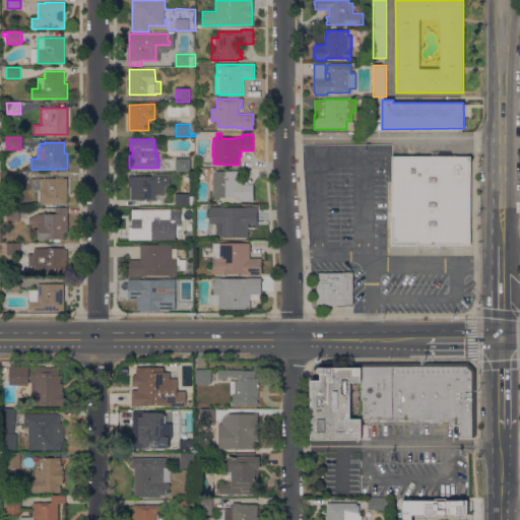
[(393,245),(392,156),(470,155),(471,245),(393,245)]
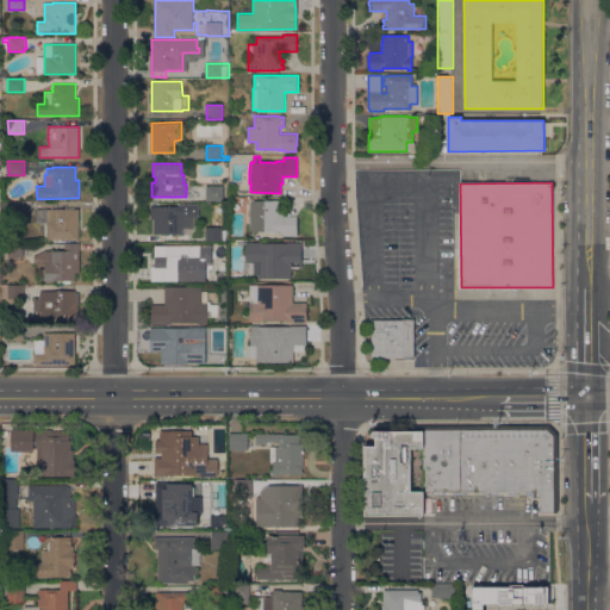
[(206,186),(223,186),(223,187),(224,187),(224,190),(226,190),(226,197),(223,197),(223,201),(206,201),(206,186)]
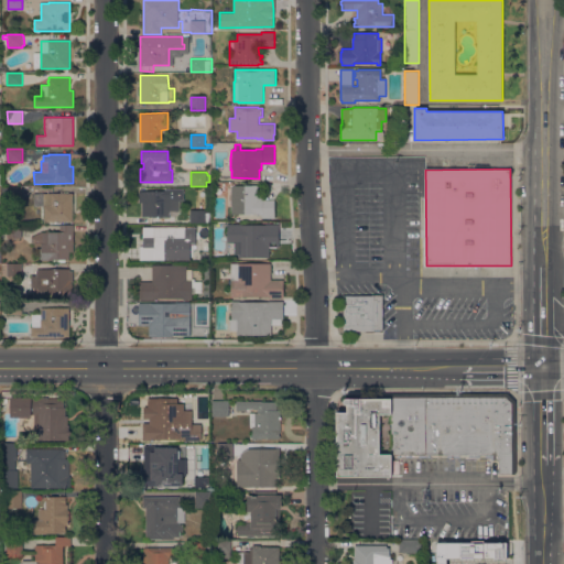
[(232,186),(232,185),(260,185),(260,193),(262,193),(262,199),(274,199),(274,218),(262,218),(262,215),(260,215),(260,216),(256,216),(256,214),(231,215),(231,205),(230,205),(230,186),(232,186)]
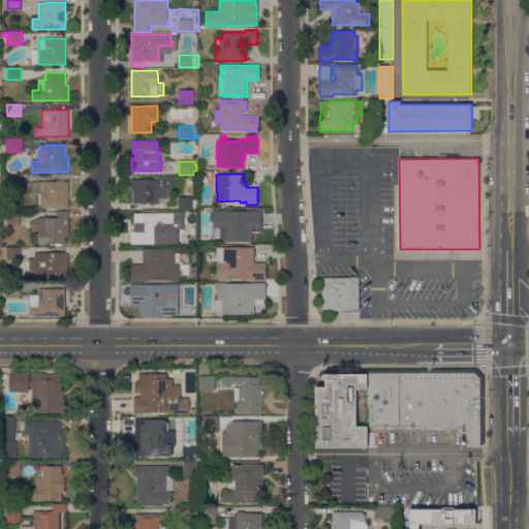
[(21,176),(21,187),(7,187),(7,186),(2,186),(2,176),(21,176)]
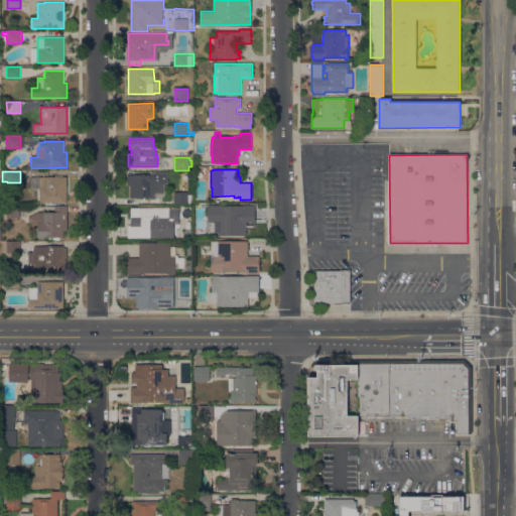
[(150,172),(167,172),(167,182),(163,182),(163,194),(156,194),(156,199),(130,199),(130,185),(127,185),(127,174),(150,174),(150,172)]
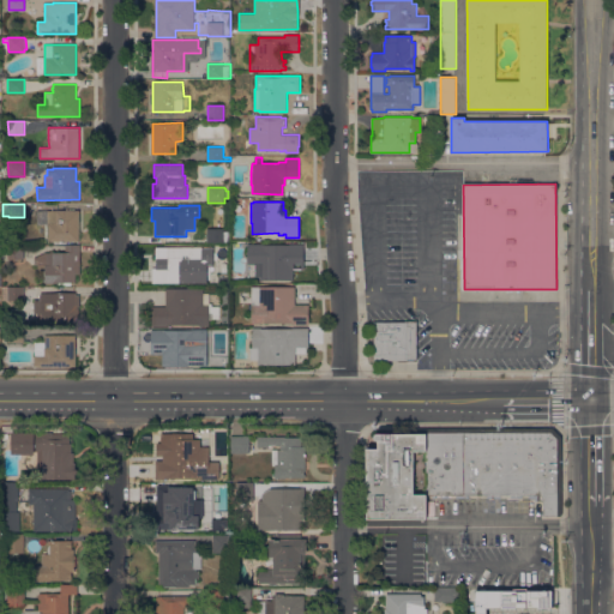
[(79,241),(48,241),(48,211),(79,210),(79,241)]
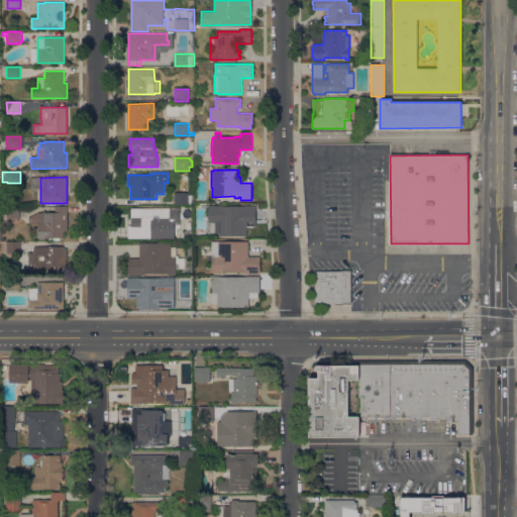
[(175,204),(175,192),(188,192),(188,195),(193,195),(193,203),(188,204),(175,204)]
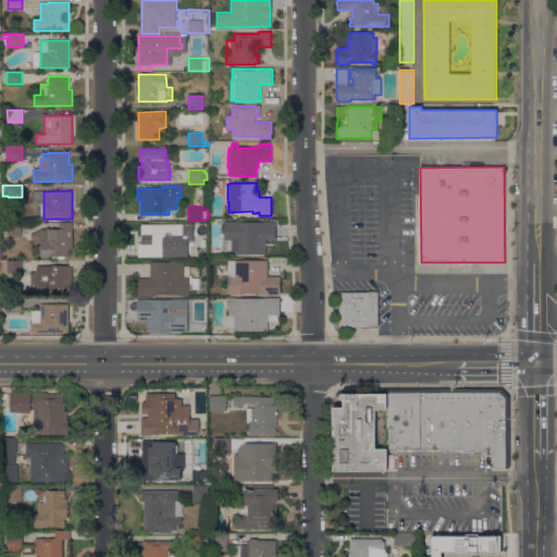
[(225,222),(275,222),(275,244),(267,244),(267,255),(236,255),(236,251),(232,251),(232,250),(225,250),(225,222)]
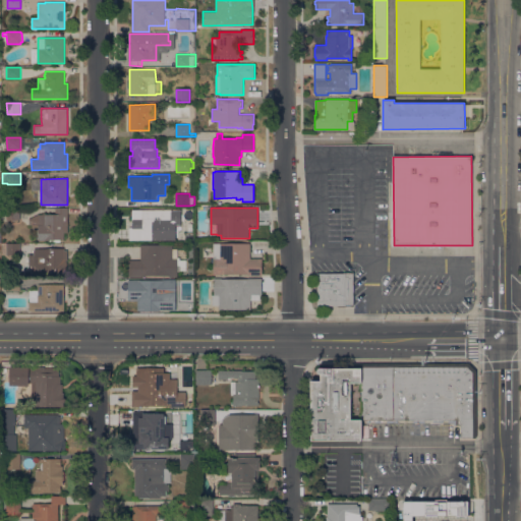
[(20,220),(7,220),(6,209),(20,209),(20,220)]
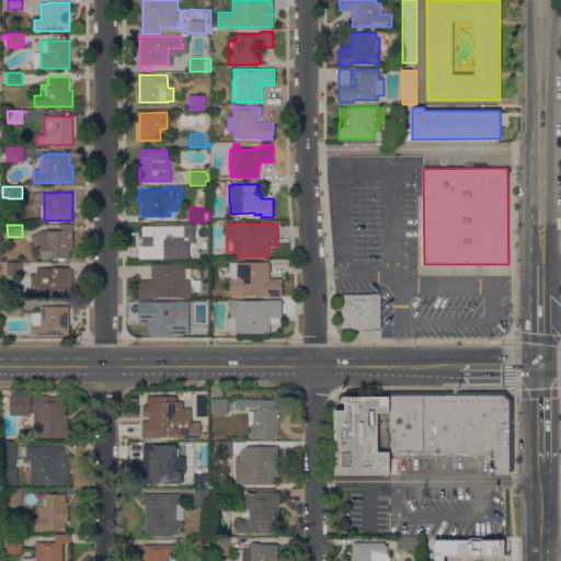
[(59,230),(59,225),(73,225),(73,250),(69,250),(69,259),(65,259),(65,261),(54,261),(54,259),(42,259),(42,242),(31,242),(31,235),(42,230),(59,230)]
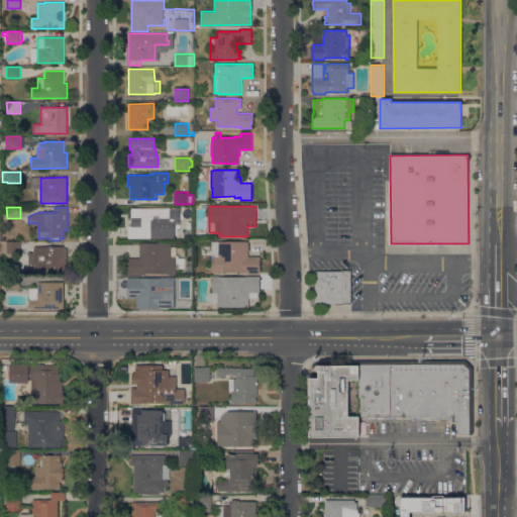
[(171,208),(171,220),(170,220),(170,223),(160,224),(160,229),(167,229),(167,238),(127,238),(127,225),(137,225),(137,219),(130,219),(130,208),(171,208)]
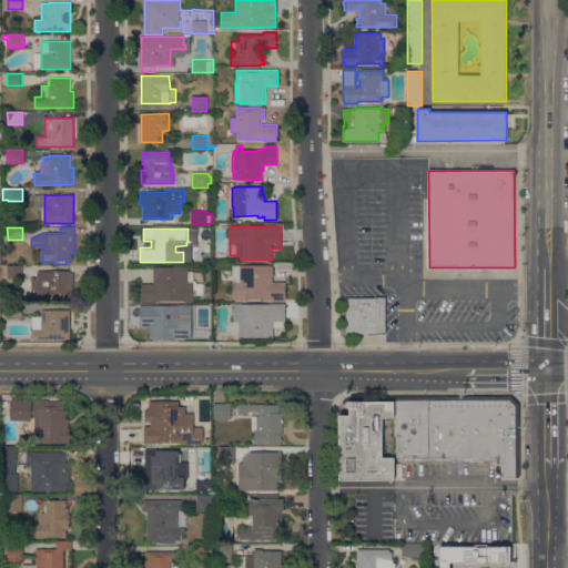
[(22,279),(7,279),(7,265),(22,265),(22,279)]
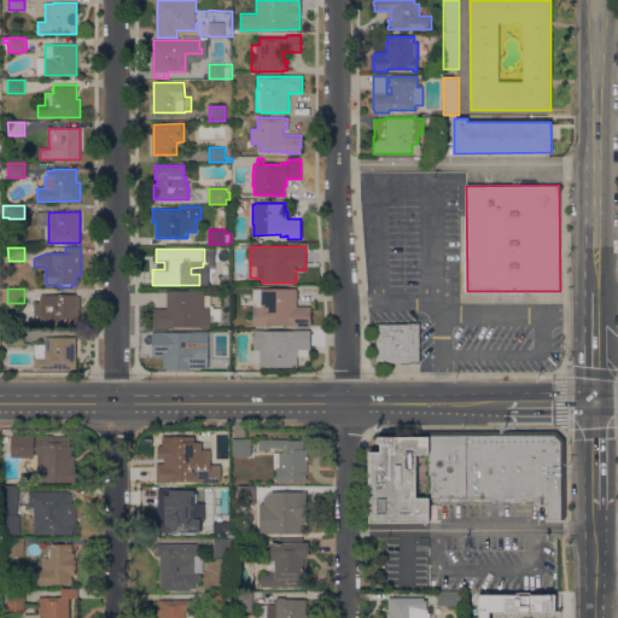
[(254,326),(254,289),(297,289),(297,307),(310,307),(310,326),(254,326)]
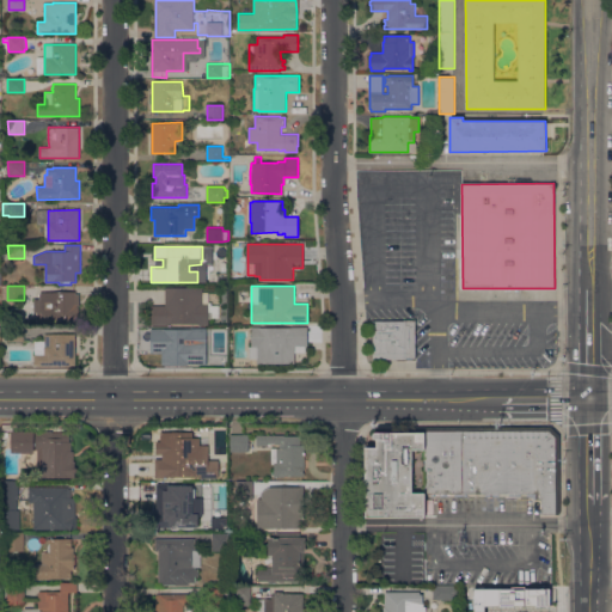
[(152,324),(152,322),(154,322),(154,306),(165,306),(165,288),(203,288),(203,293),(209,293),(209,303),(212,303),(212,306),(219,306),(219,318),(209,318),(209,324),(152,324)]
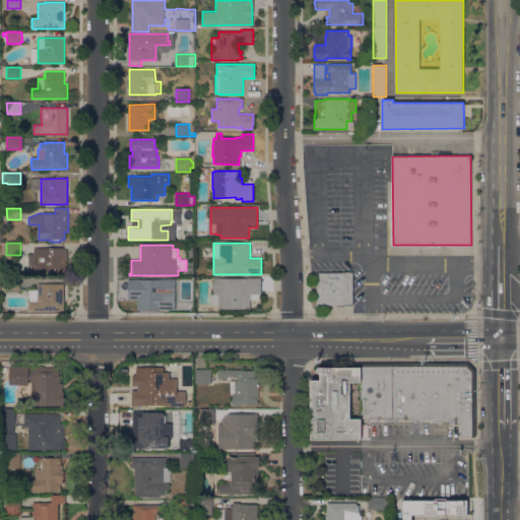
[(64,248),(64,250),(67,250),(68,260),(66,260),(66,274),(33,275),(33,265),(28,265),(28,254),(34,254),(34,250),(35,248),(64,248)]
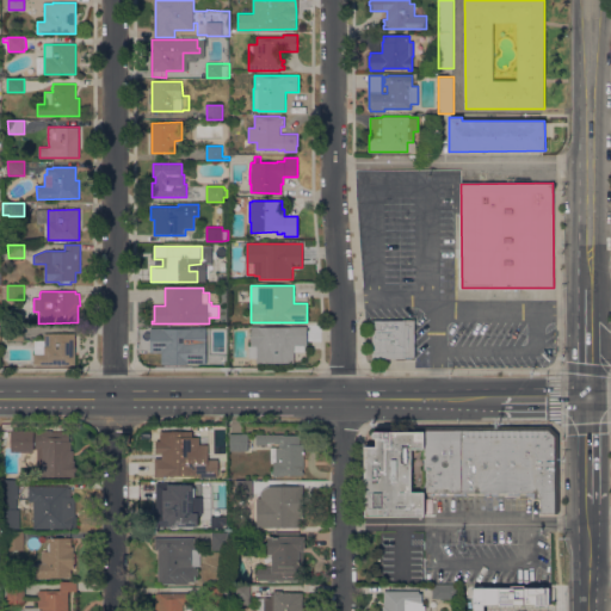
[(405,320),(405,319),(412,319),(412,320),(414,320),(414,321),(415,321),(417,357),(414,357),(414,358),(372,359),(372,321),(405,320)]
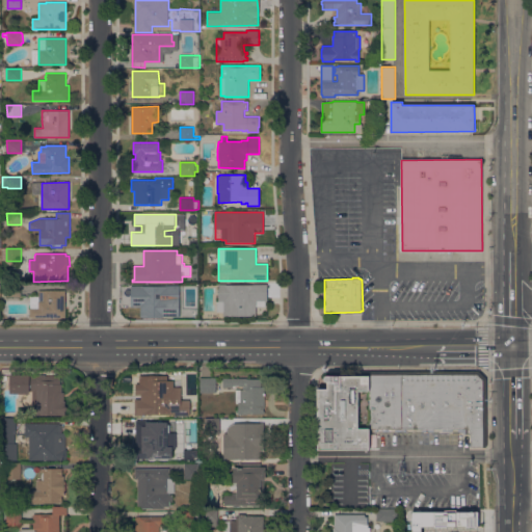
[(218,284),(267,284),(267,300),(267,307),(256,307),(256,316),(223,316),(223,312),(217,312),(217,301),(218,301),(218,284)]
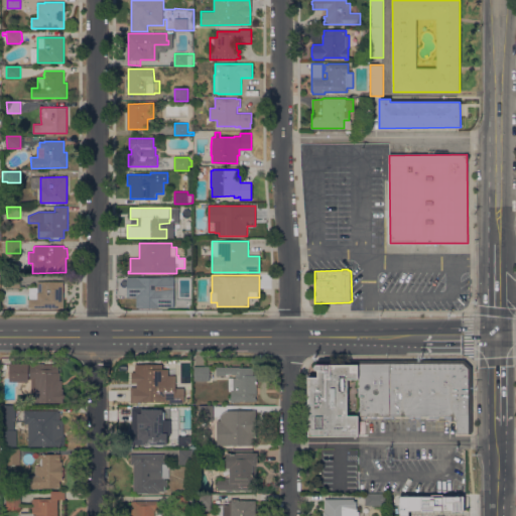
[(6,287),(6,276),(20,276),(20,287),(6,287)]
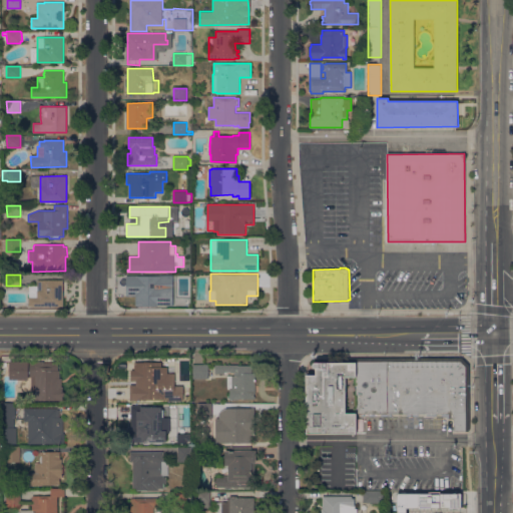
[(173,275),(173,302),(163,302),(163,306),(135,306),(135,296),(130,296),(130,297),(127,297),(126,276),(173,275)]
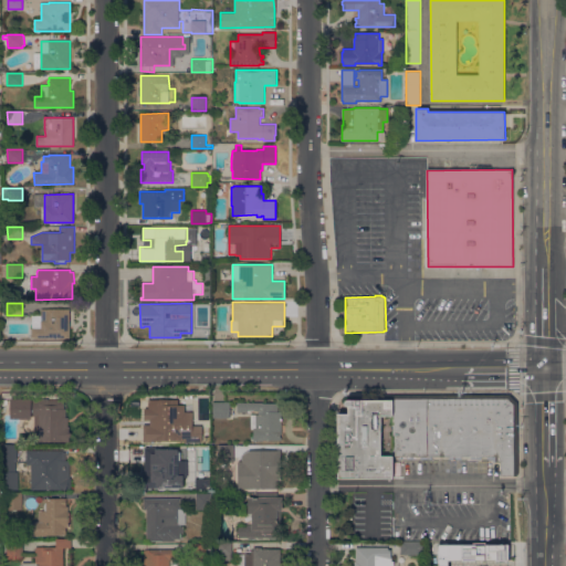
[(70,310),(70,337),(31,337),(31,328),(32,328),(32,315),(41,315),(41,308),(70,310)]
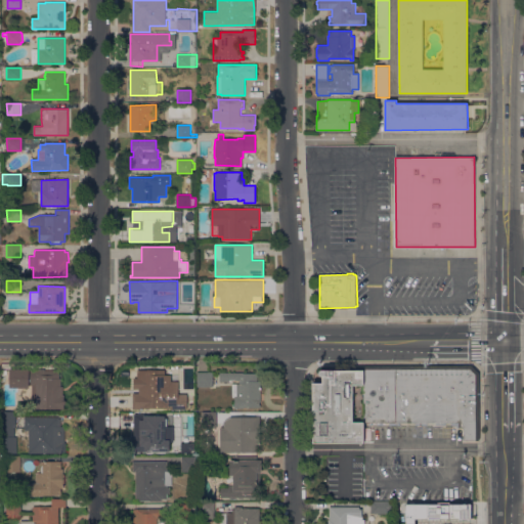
[(339,368),(472,366),(479,374),(479,440),(464,440),(464,439),(462,439),(462,437),(464,437),(464,428),(460,428),(460,427),(456,427),(456,425),(451,425),(451,423),(446,423),(446,425),(436,425),(436,423),(427,423),(427,425),(422,425),(422,423),(420,423),(420,425),(416,425),(416,423),(400,423),(400,425),(397,425),(397,423),(396,423),(396,425),(389,425),(389,423),(383,422),(383,425),(377,425),(377,422),(372,422),(372,425),(369,425),(369,422),(364,422),(339,368)]
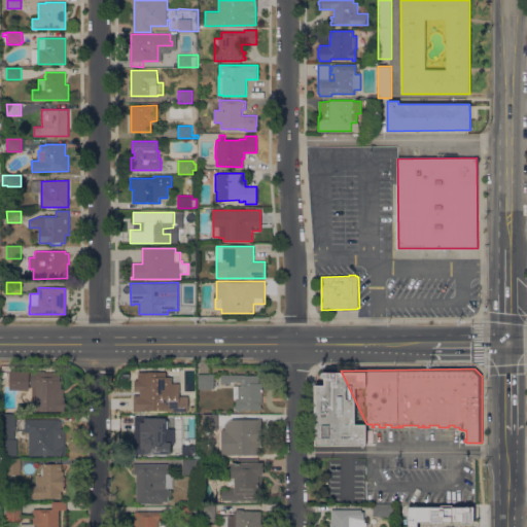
[(29,371),(30,372),(45,372),(45,373),(60,373),(60,380),(61,380),(62,411),(36,411),(36,402),(33,402),(32,387),(30,387),(30,389),(10,389),(9,371),(29,371)]
